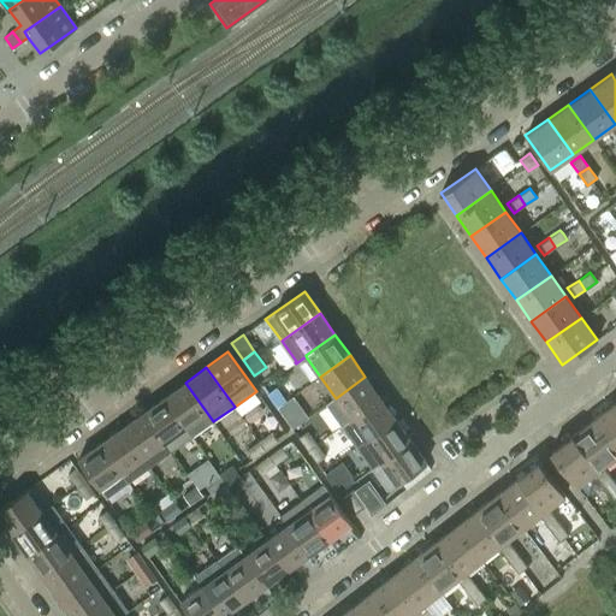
[(350,419),(380,398),(365,377),(336,398),(326,404),(341,426),(350,419)]
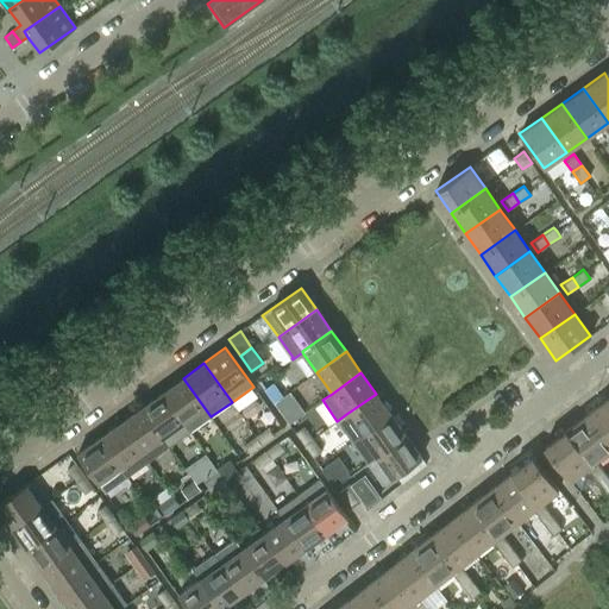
[(211,416),(183,378),(162,393),(189,432),(211,416)]
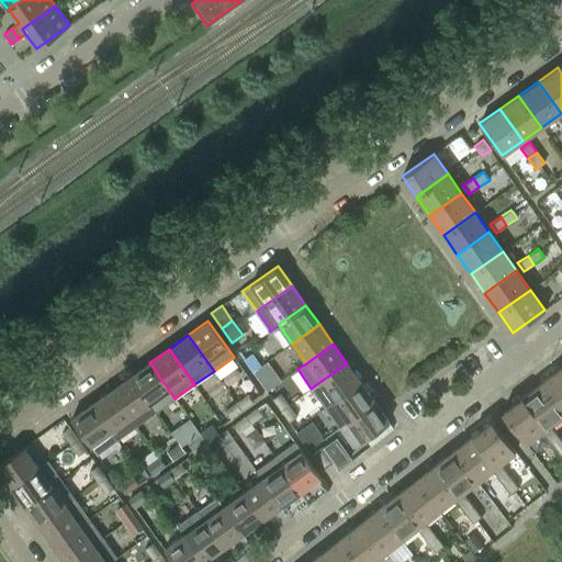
[(253,372),(260,367),(250,353),(244,359),(253,372)]
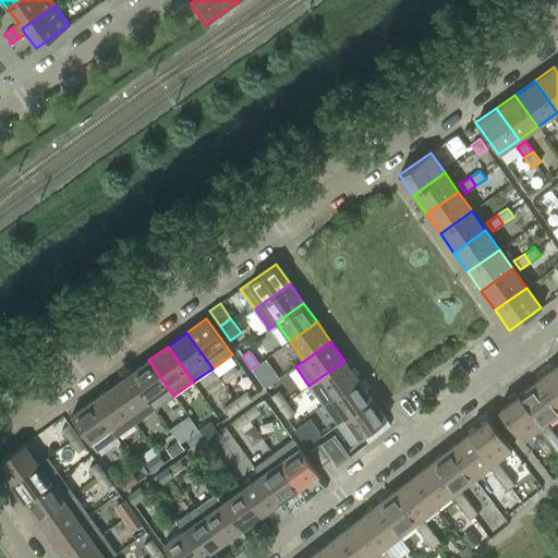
[(173,396),(148,360),(129,374),(155,409),(173,396)]
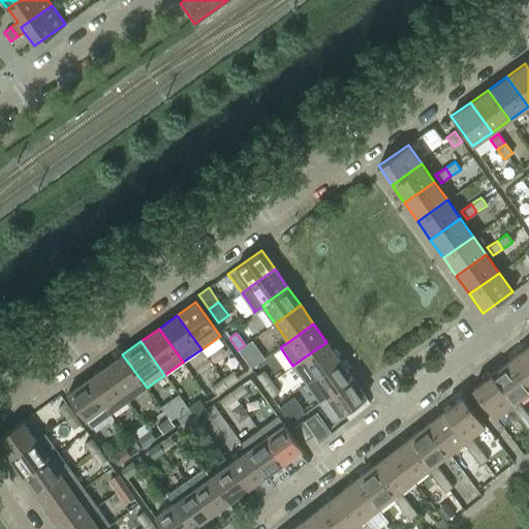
[(314,378),(339,360),(327,342),(301,360),(314,378)]
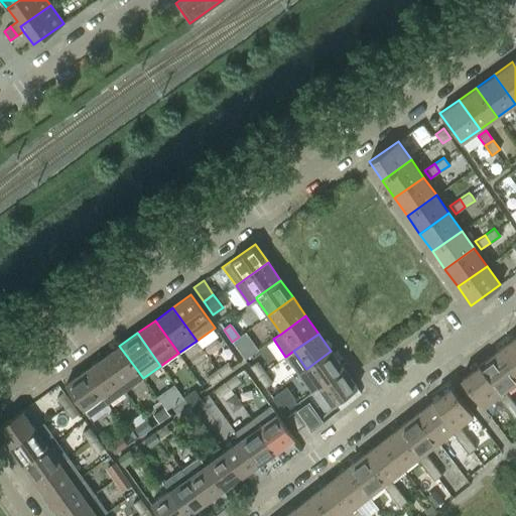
[(247,347),(239,337),(232,342),(240,352),(247,347)]
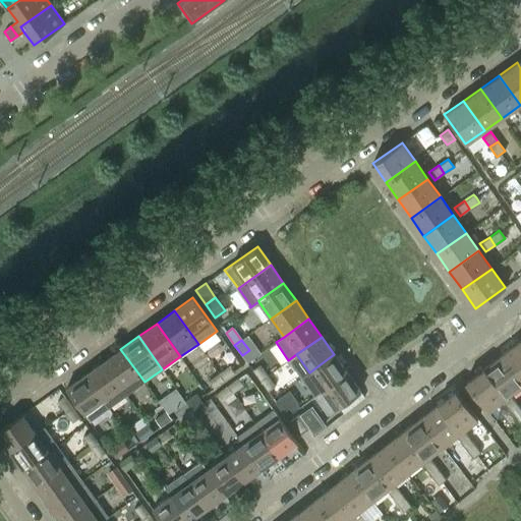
[(520,345),(518,341),(501,355),(520,381),(520,345)]
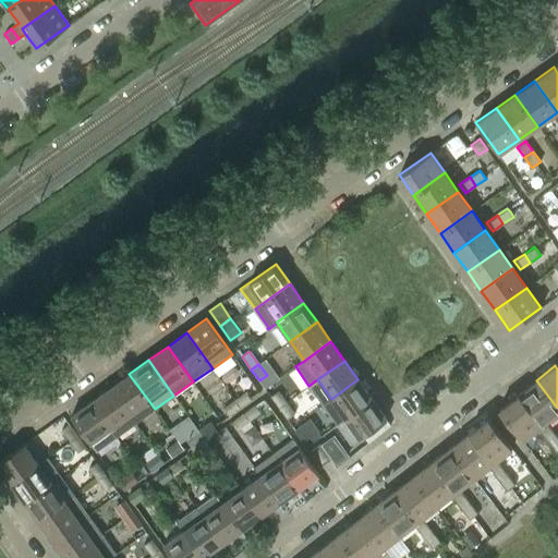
[(155,409),(129,374),(110,387),(135,423),(155,409)]
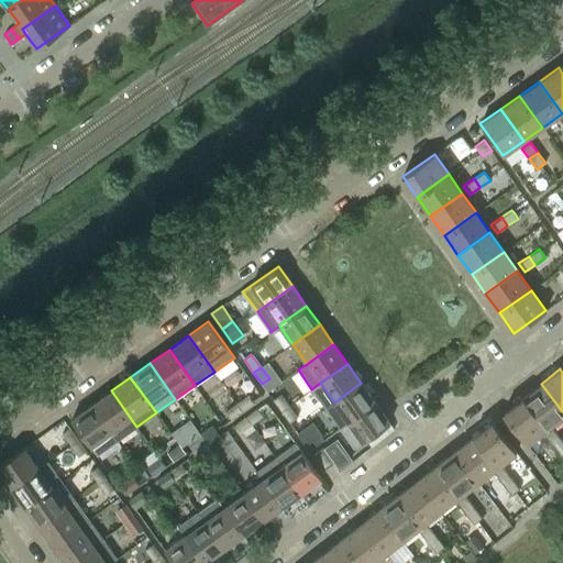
[(348,421),(375,403),(361,383),(334,403),(348,421)]
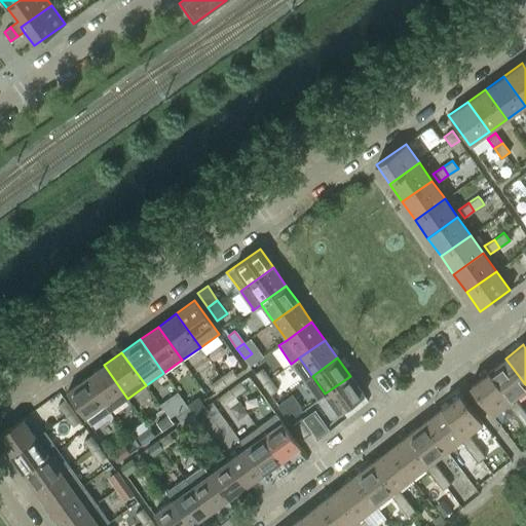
[(525,388),(525,384),(505,359),(488,372),(511,401),(525,388)]
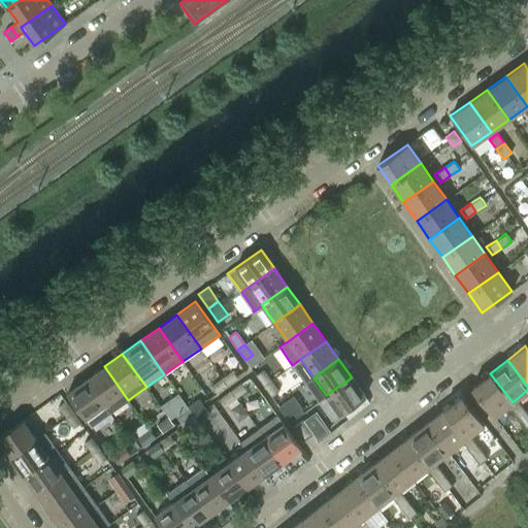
[(128,400),(104,366),(86,380),(110,414),(128,400)]
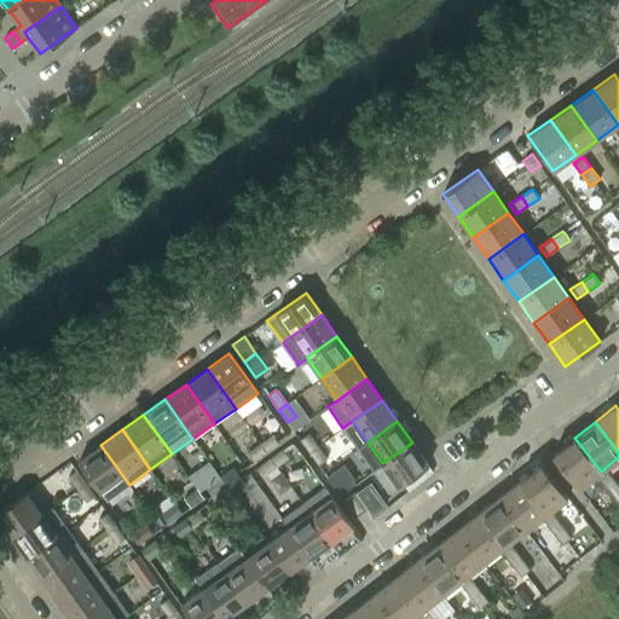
[(317,446),(308,433),(300,439),(308,452),(317,446)]
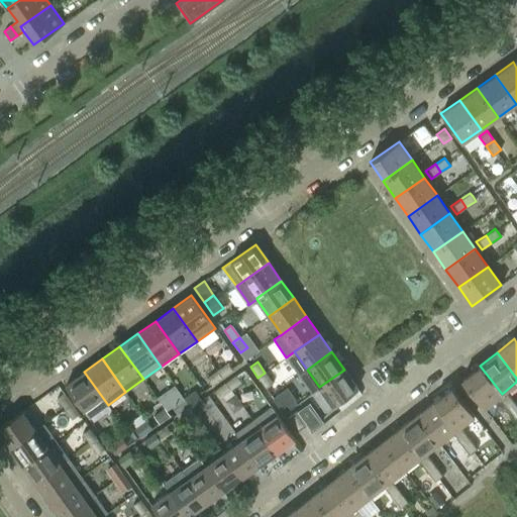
[(222,378),(233,370),(228,363),(217,371),(222,378)]
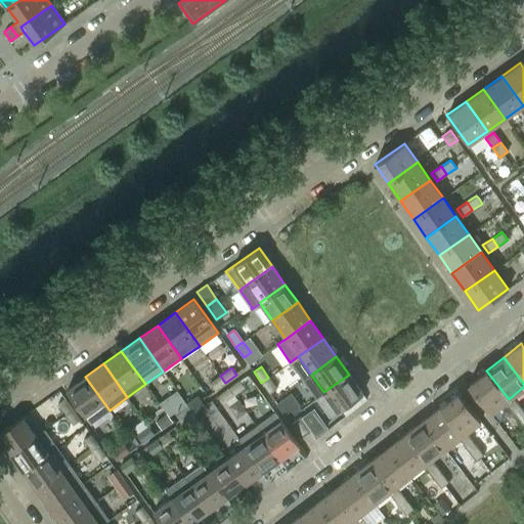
[(509,399),(486,370),(468,385),(490,413),(509,399)]
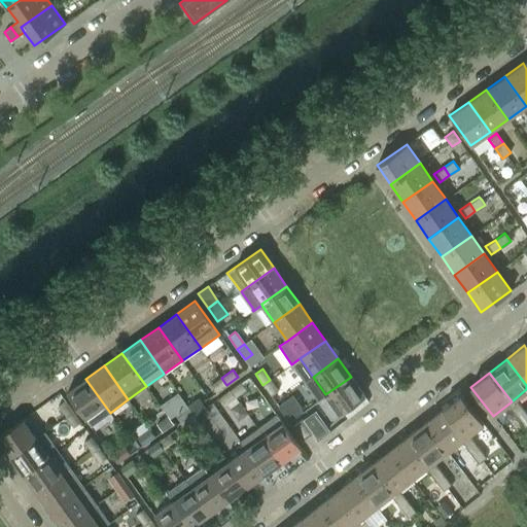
[(364,395),(351,377),(325,394),(339,414),(364,395)]
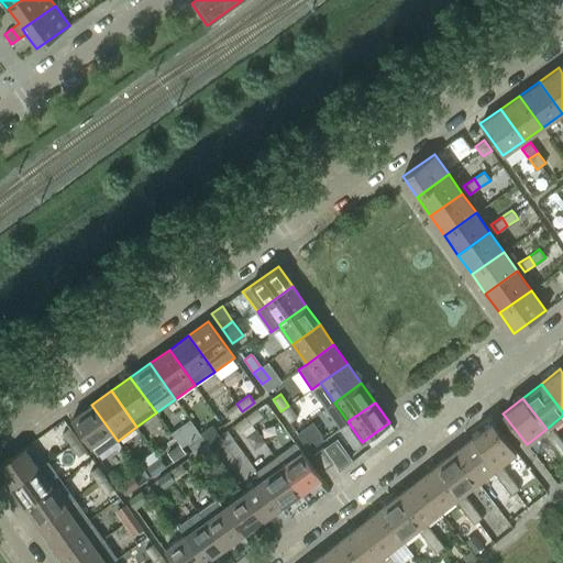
[(231,419),(242,411),(236,404),(225,411),(231,419)]
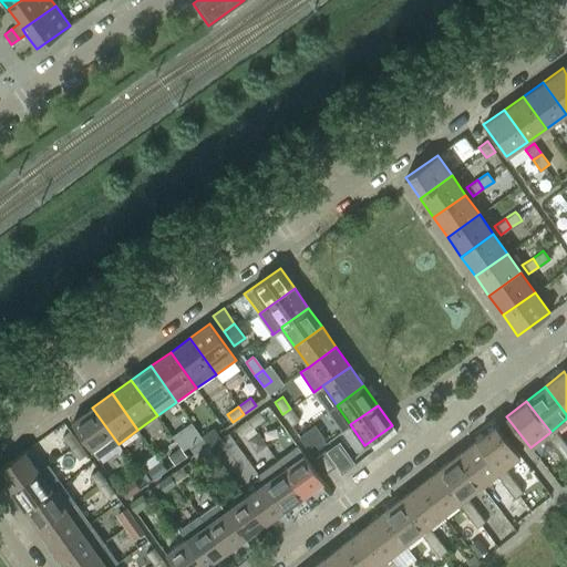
[(119,444),(92,408),(72,422),(98,459),(119,444)]
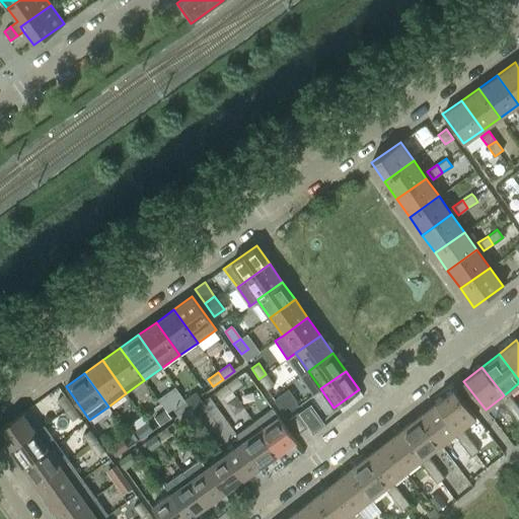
[(274,384),(266,374),(258,379),(267,389),(274,384)]
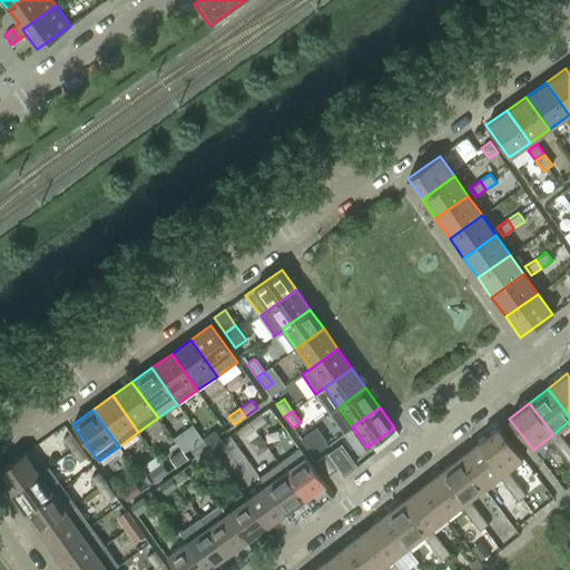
[(255,430),(266,422),(261,413),(249,422),(255,430)]
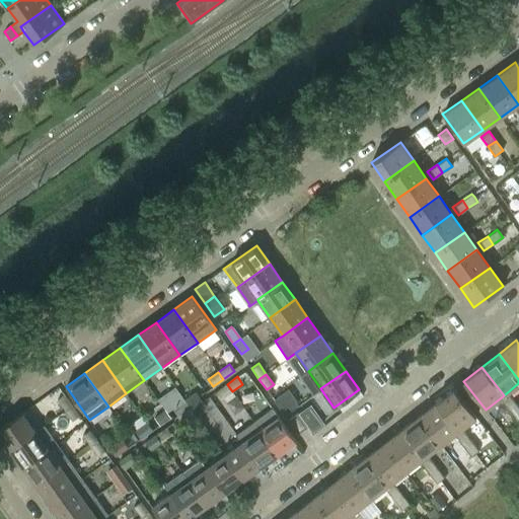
[(221,398),(232,391),(227,384),(216,391),(221,398)]
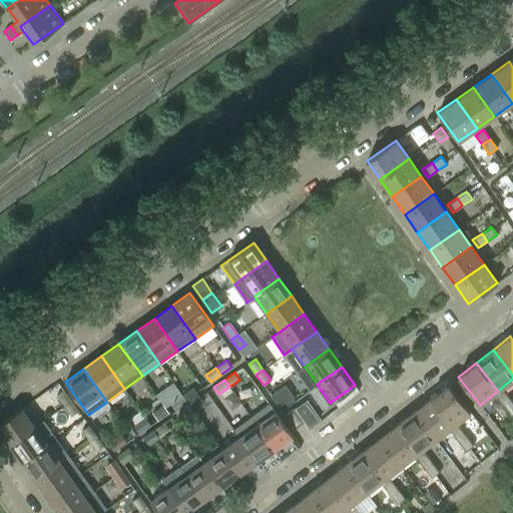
[(470,412),(448,384),(431,398),(452,426),(470,412)]
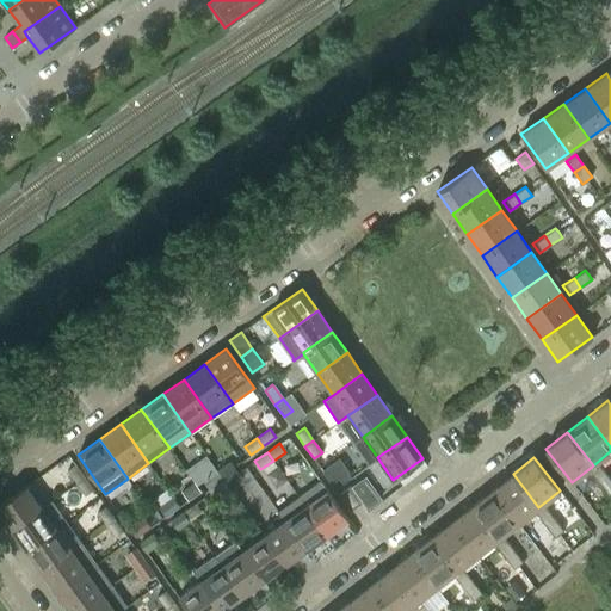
[(223,479),(235,470),(229,462),(217,470),(223,479)]
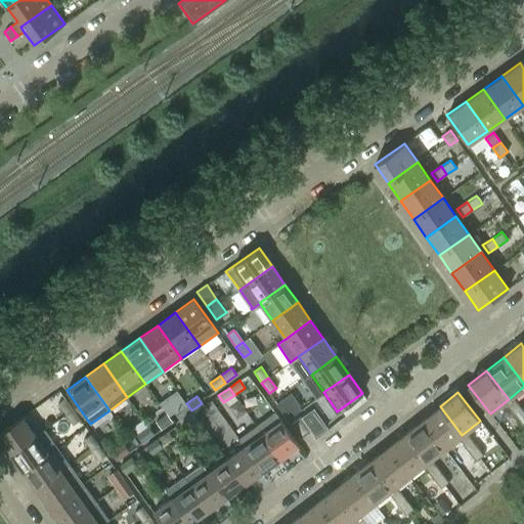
[(73,409),(64,398),(57,403),(66,415),(73,409)]
